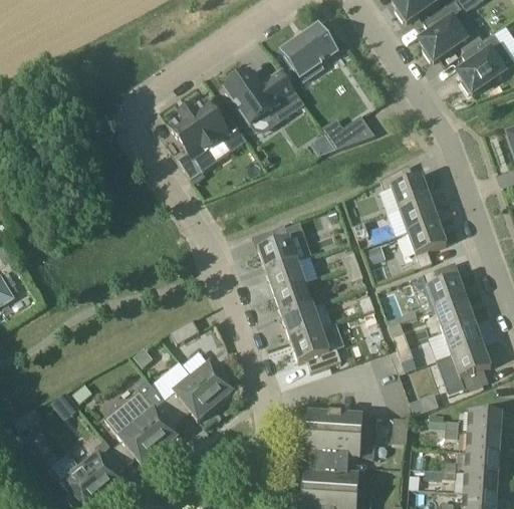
[(407,21),(437,0),(392,0),(397,8),(395,9),(403,21),(405,19),(407,21)]
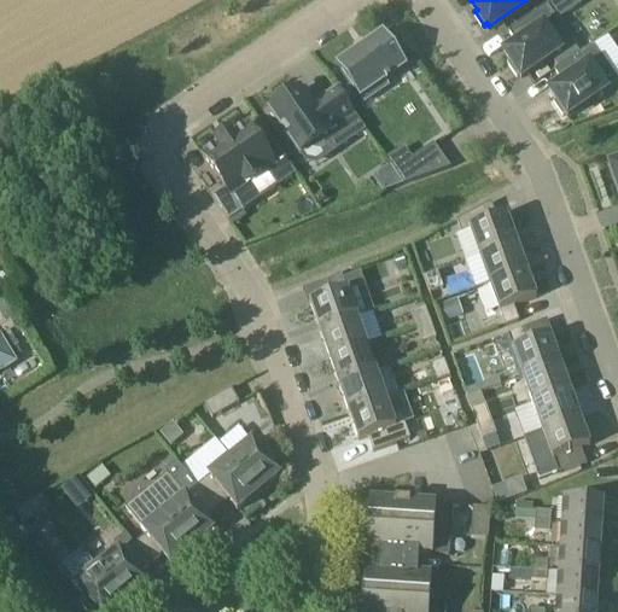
[(573,38),(558,16),(547,0),(508,27),(517,39),(503,48),(511,57),(507,59),(517,73),(519,71),(522,74),(573,38)]
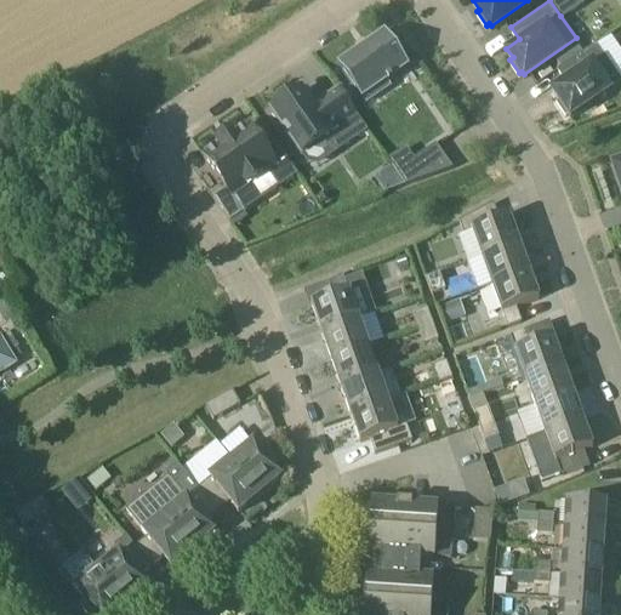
[(410,63),(385,27),(337,60),(362,96),(388,78),(389,78),(393,75),(393,74),(410,63)]
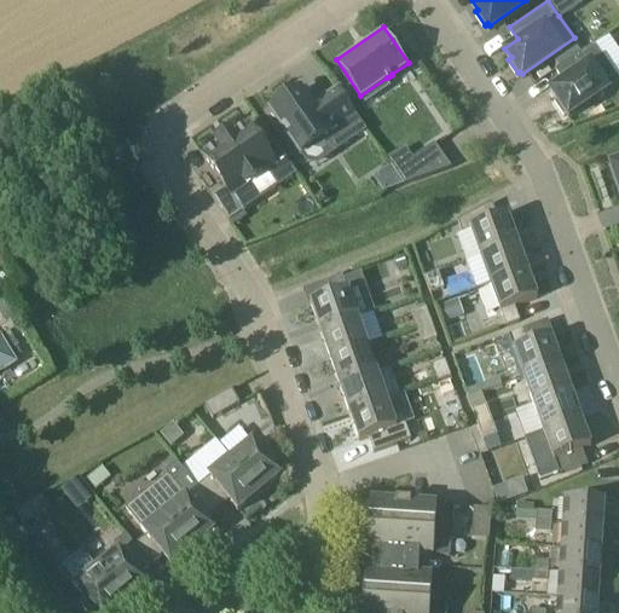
[(618,41),(613,30),(600,36),(618,70),(618,41)]
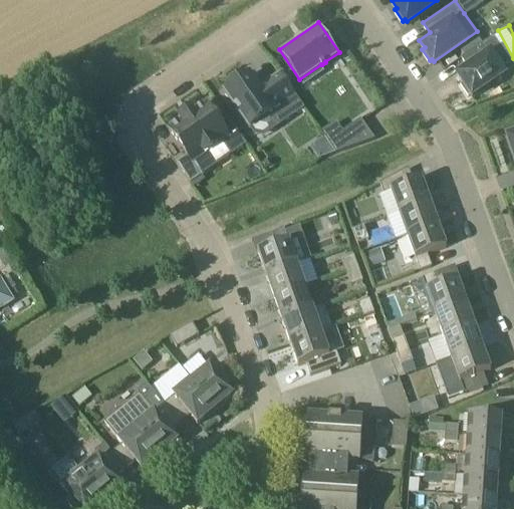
[(472,93),(513,64),(513,61),(493,32),(461,54),(468,64),(457,72),(463,79),(460,81),(468,92),(471,91),(472,93)]
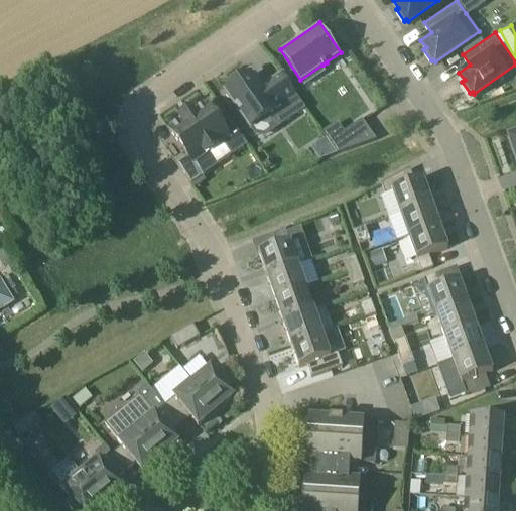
[(282,71),(281,72),(284,76),(263,90),(261,86),(250,71),(245,75),(243,72),(229,81),(231,84),(226,88),(251,125),(263,116),(266,121),(271,121),(275,118),(279,124),(306,105),(282,71)]
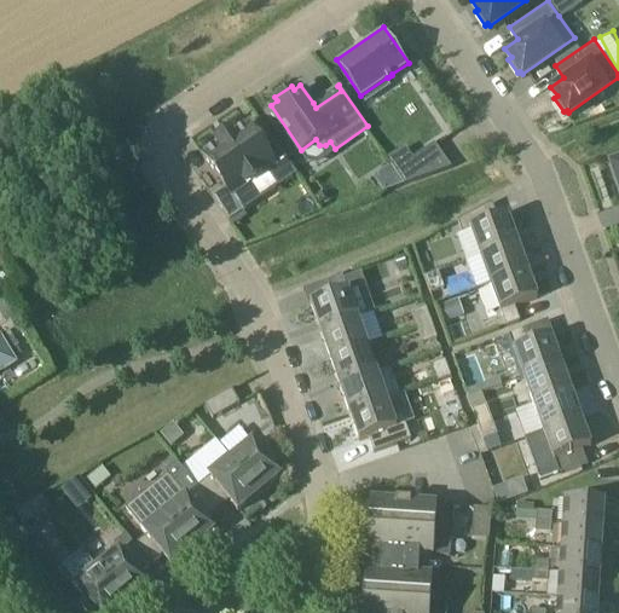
[(276,161),(249,121),(233,132),(230,127),(217,137),(219,142),(204,152),(226,184),(213,192),(230,217),(243,207),(232,191),(276,161)]
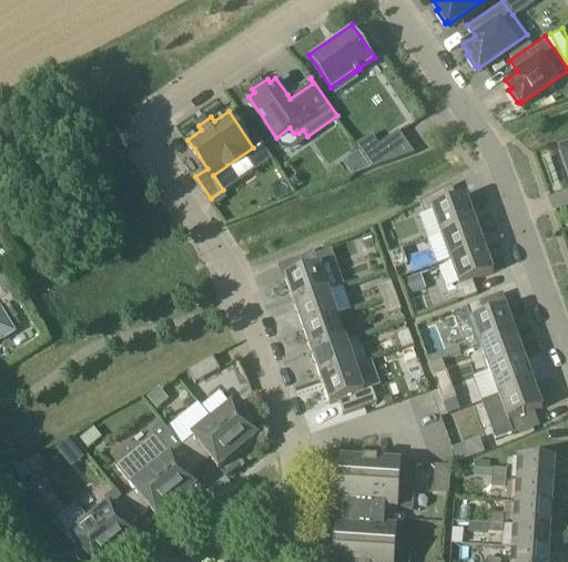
[(372,131),(355,142),(371,165),(414,150),(398,128),(379,141),(372,131)]
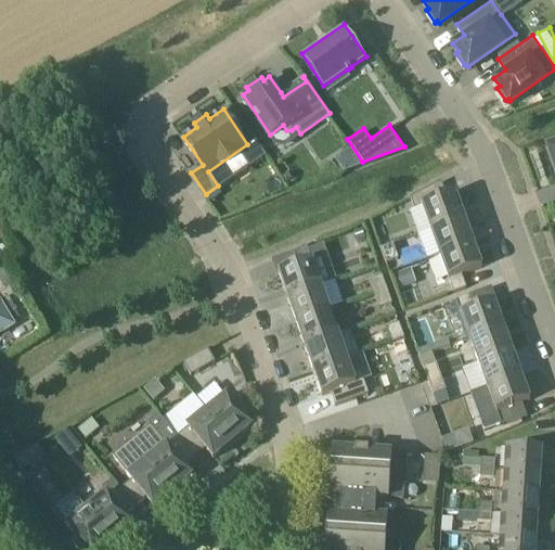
[(464,214),(455,189),(447,192),(442,177),(411,194),(414,204),(422,201),(430,226),(464,214)]
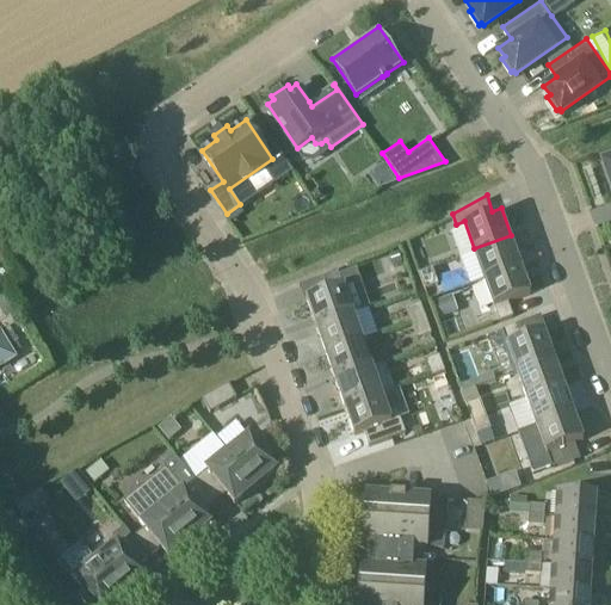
[(474,248),(485,276),(520,263),(511,235),(474,248)]
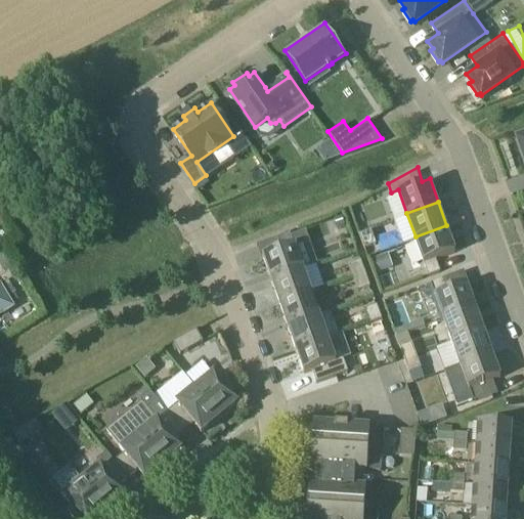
[(341,212),(333,215),(336,224),(344,221),(341,212)]
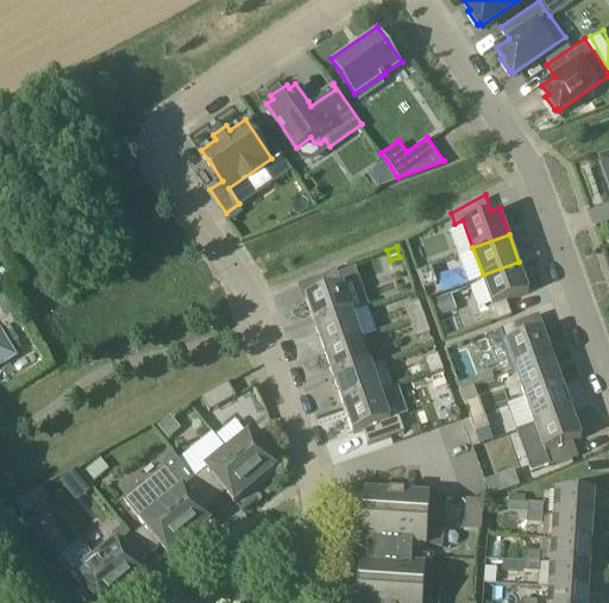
[(507,297),(529,289),(519,262),(483,275),(493,302),(498,316),(512,312),(507,297)]
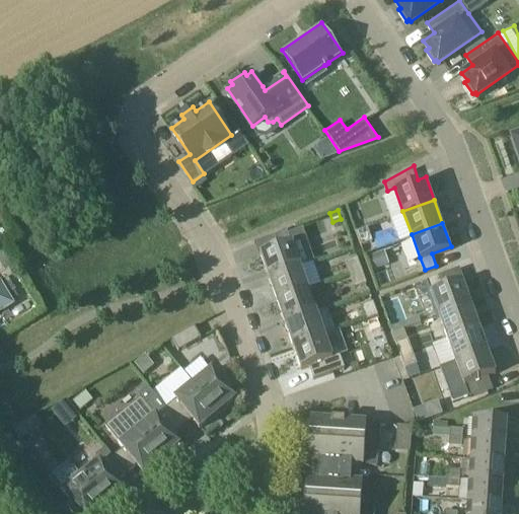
[(368,224),(356,228),(361,242),(372,238),(368,224)]
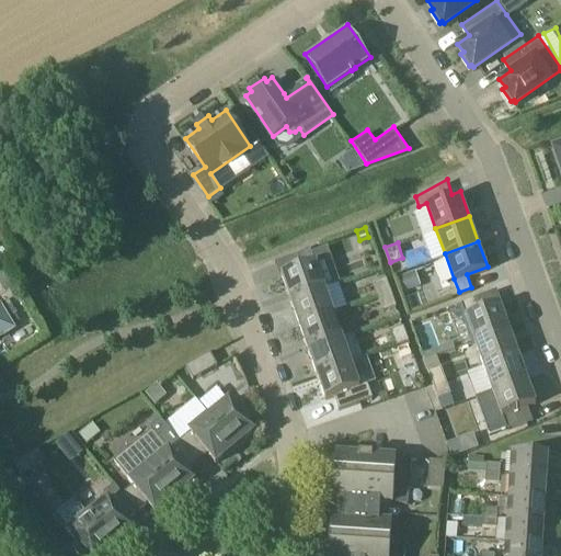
[(290,295),(324,284),(311,248),(310,245),(298,251),(302,263),(282,271),(290,295)]
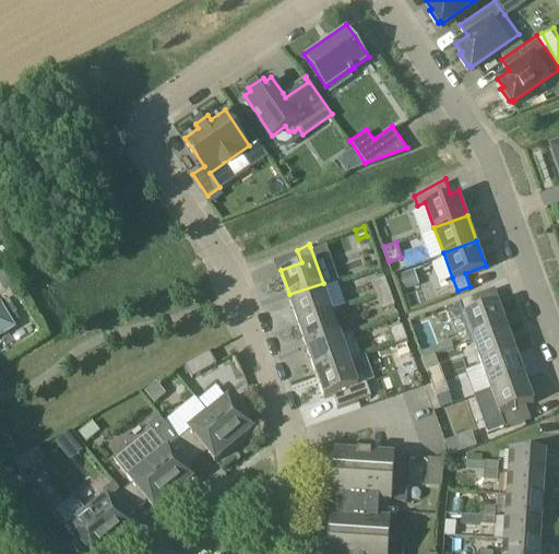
[(403,286),(419,281),(414,266),(397,271),(403,286)]
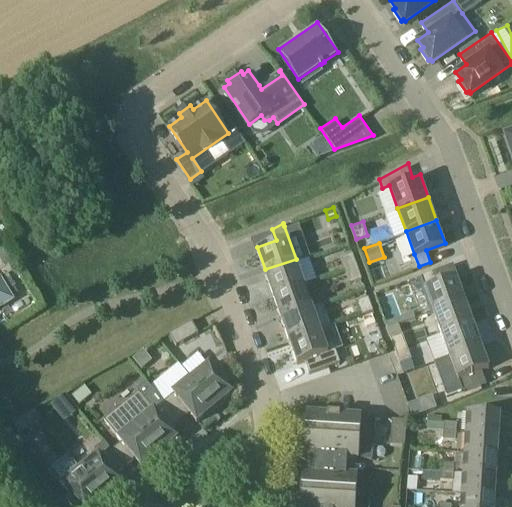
[(353,251),(341,255),(345,267),(357,263),(353,251)]
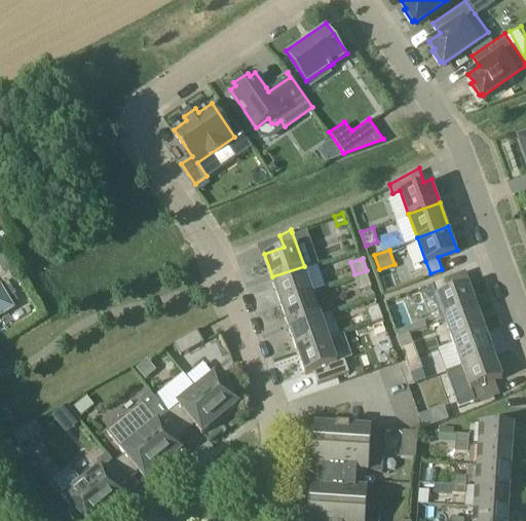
[(280,301),(312,290),(304,266),(272,276),(280,301)]
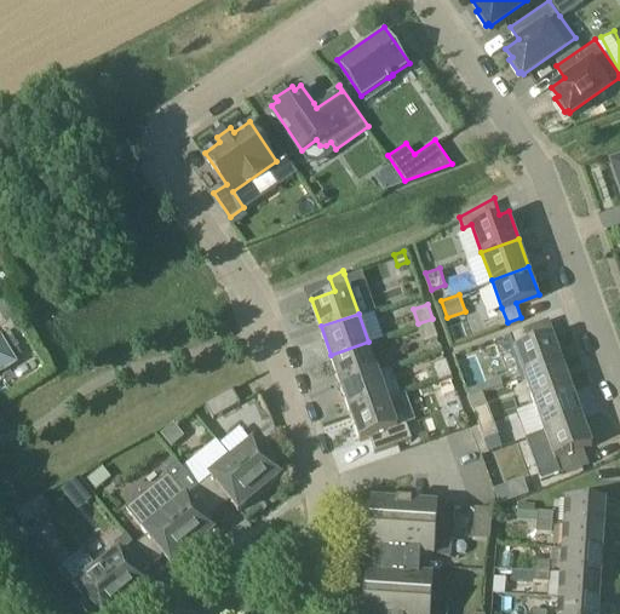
[(432,319),(418,323),(424,339),(438,334),(432,319)]
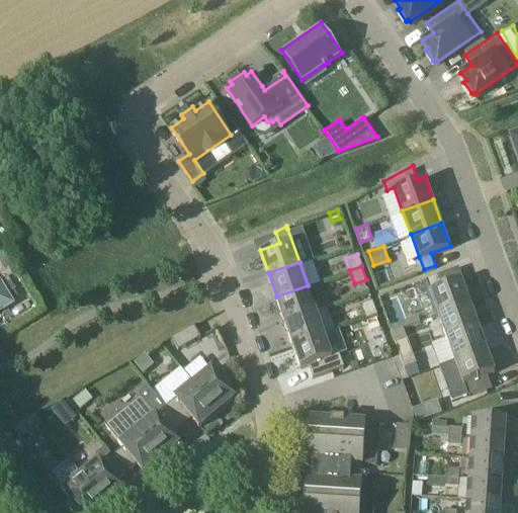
[(469,301),(461,277),(443,284),(438,271),(426,276),(430,288),(438,312),(469,301)]
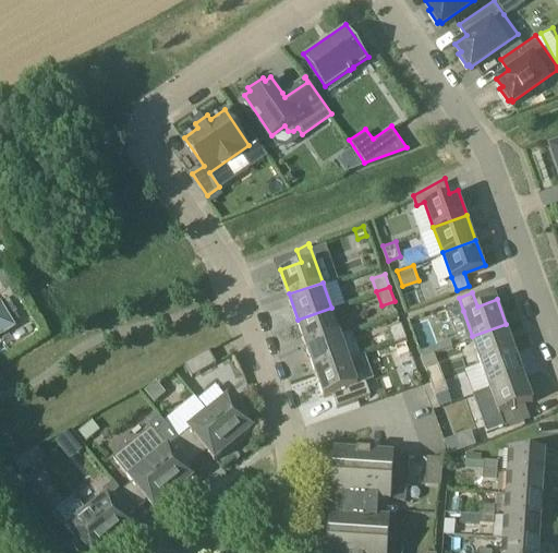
[(0,331),(19,320),(0,295),(0,331)]
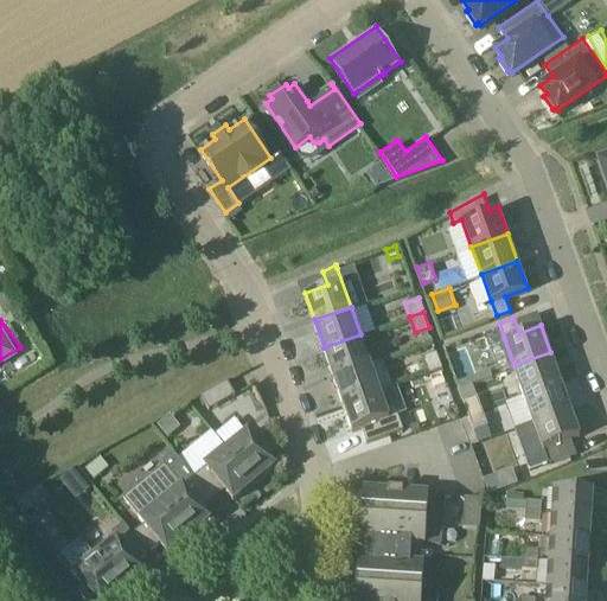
[(333,373),(370,362),(360,334),(324,347),(333,373)]
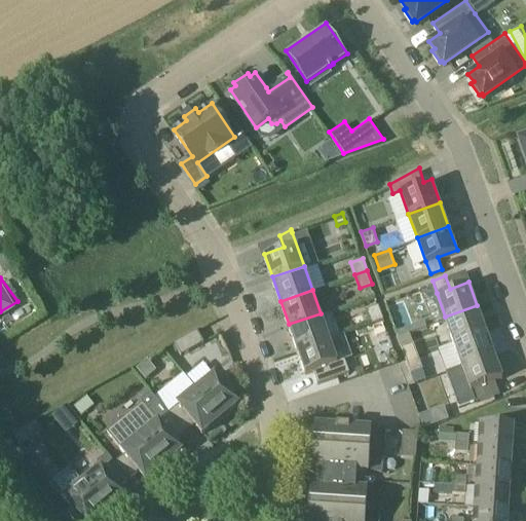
[(378,302),(367,306),(372,321),(384,317),(378,302)]
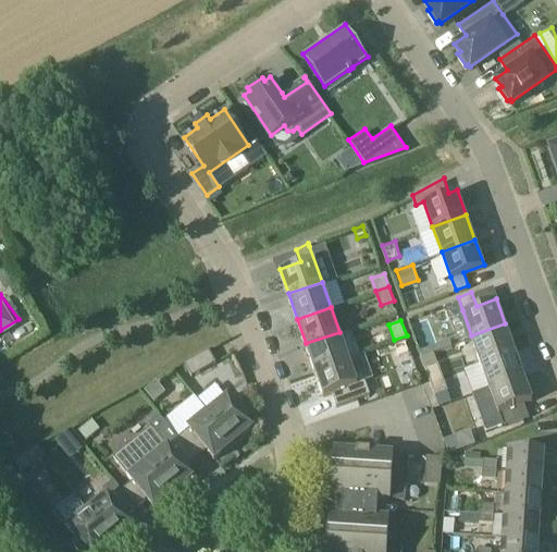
[(514,348),(505,323),(471,335),(481,360),(514,348)]
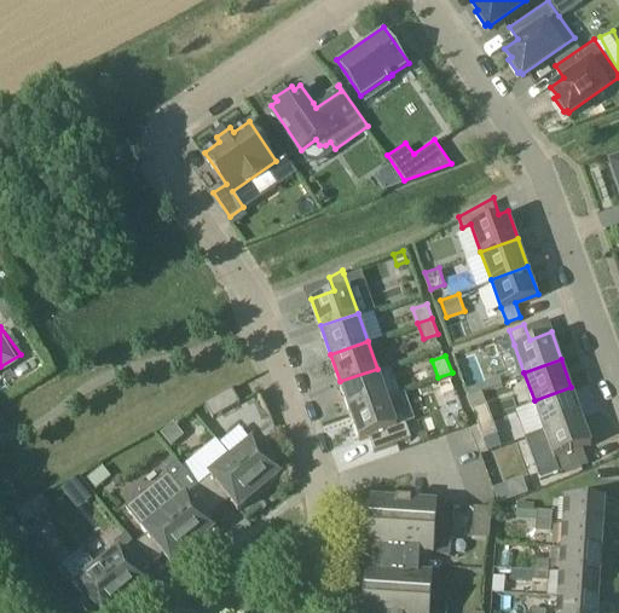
[(467,371),(472,386),(491,380),(485,365),(467,371)]
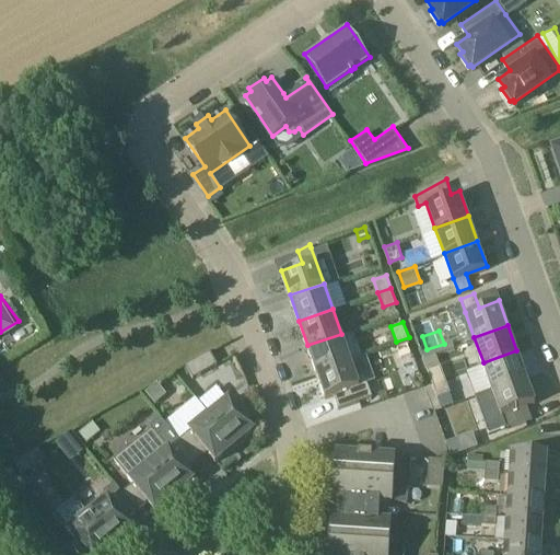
[(316,370),(350,358),(341,334),(307,345),(316,370)]
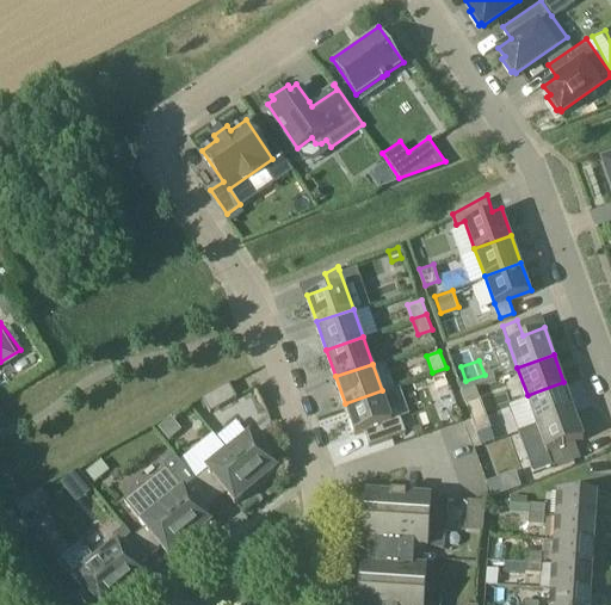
[(229,380),(202,394),(210,408),(236,394),(229,380)]
